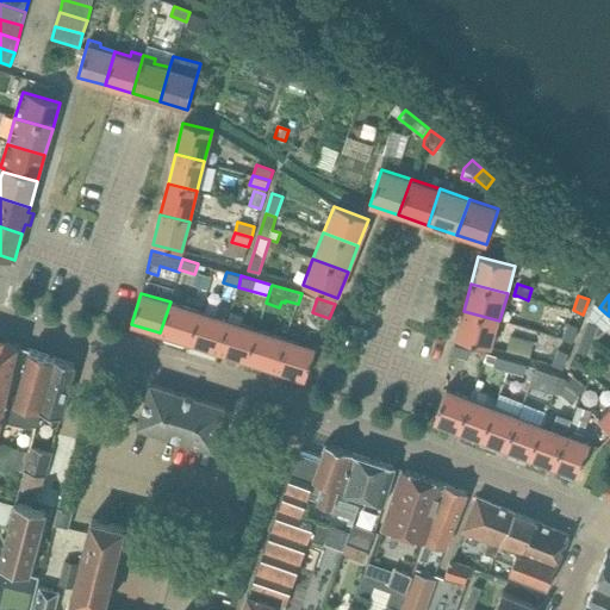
[(160,332),(190,342),(199,311),(170,302),(160,332)]
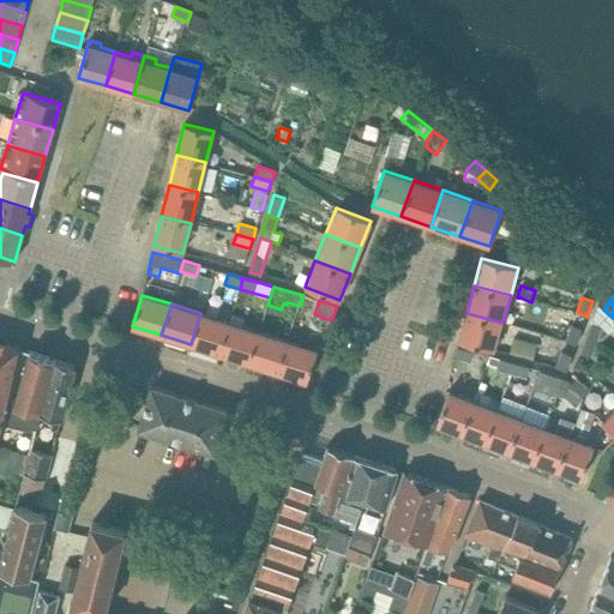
[(191,344),(220,354),(229,323),(200,313),(191,344)]
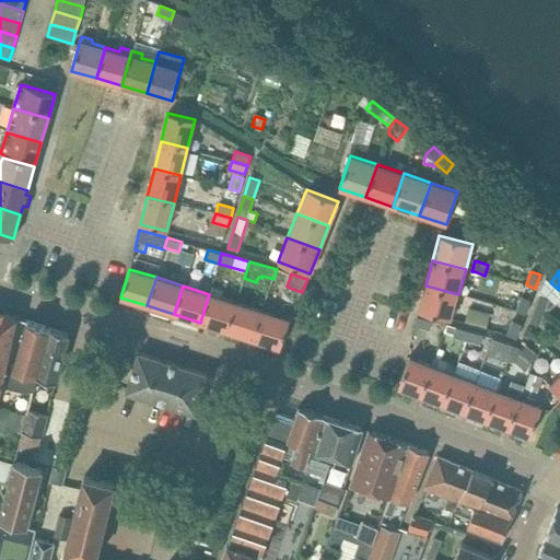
[(200,323),(226,331),(236,302),(221,298),(223,290),(212,286),(209,294),(200,323)]
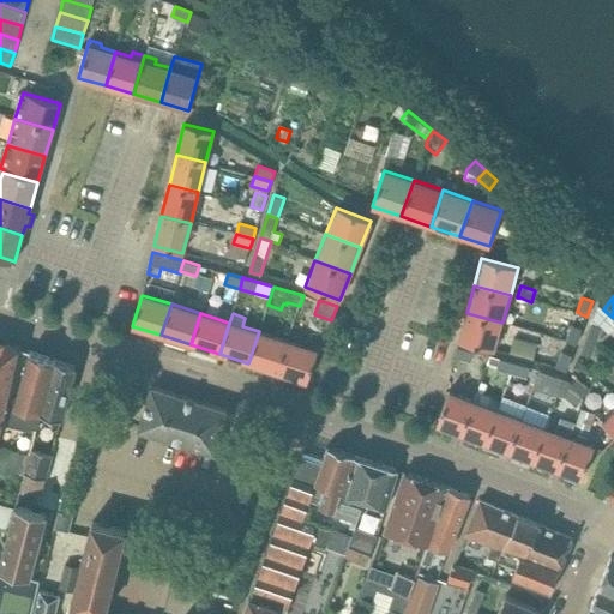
[(503,323),(467,313),(459,341),(495,350),(503,323)]
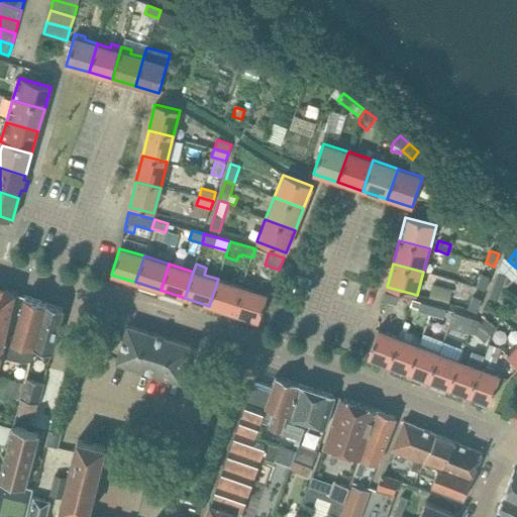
[(209,306),(234,313),(242,287),(238,286),(241,278),(220,271),(218,279),(209,306)]
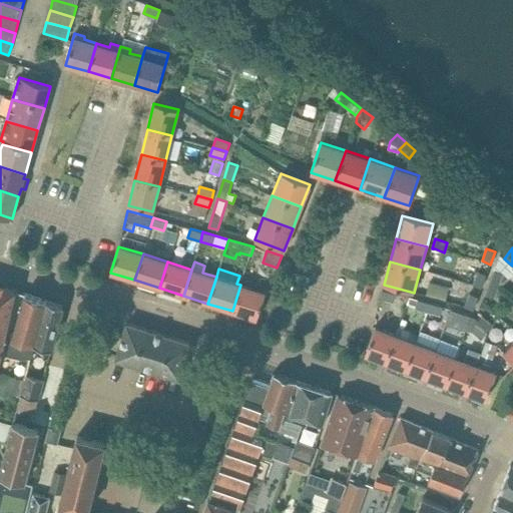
[(494,270),(490,282),(499,286),(504,273),(494,270)]
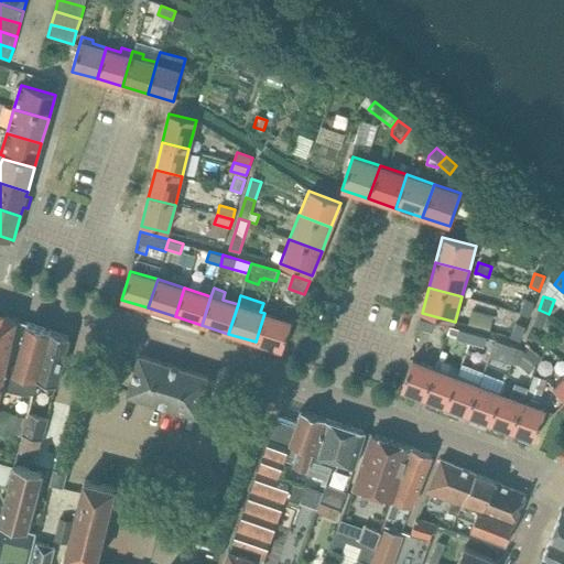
[(525,297),(520,312),(530,315),(535,302),(525,297)]
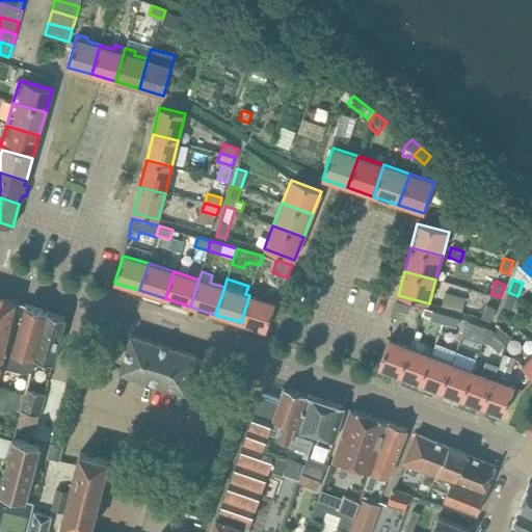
[(249,295),(241,322),(266,330),(274,303),(276,297),(261,291),(259,298),(249,295)]
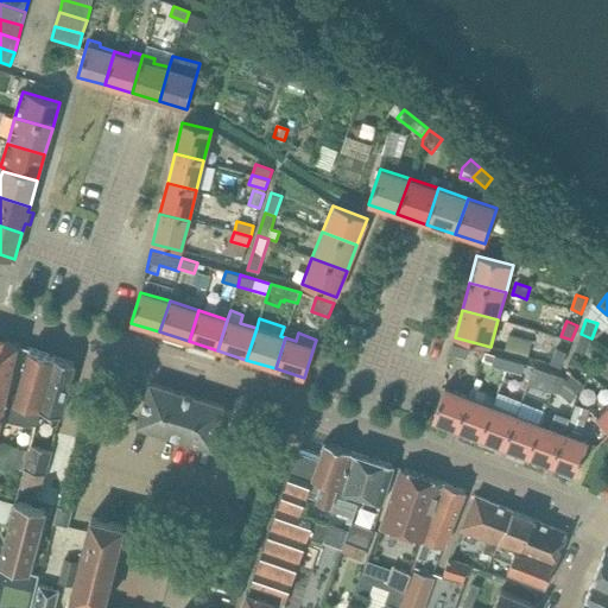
[(505,348),(527,354),(532,340),(508,334),(505,348)]
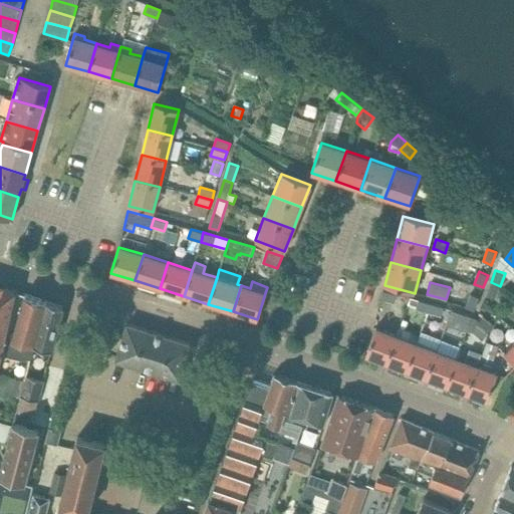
[(500,286),(491,282),(486,295),(495,298),(500,286)]
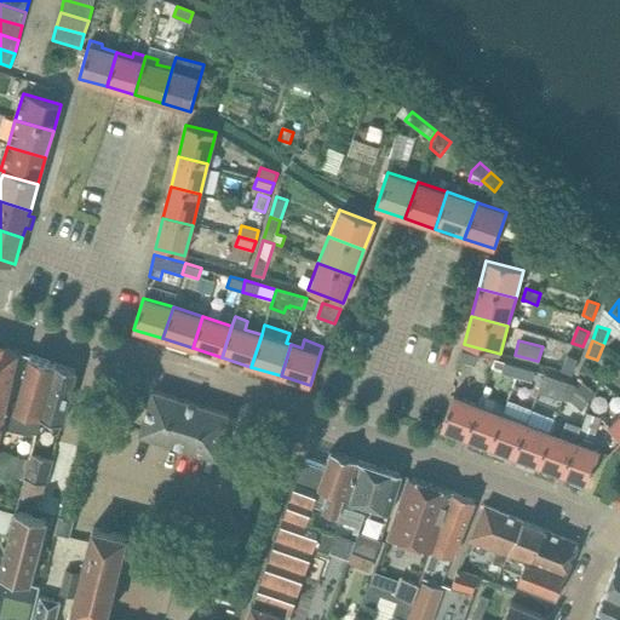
[(0,423),(18,351),(0,345),(0,423)]
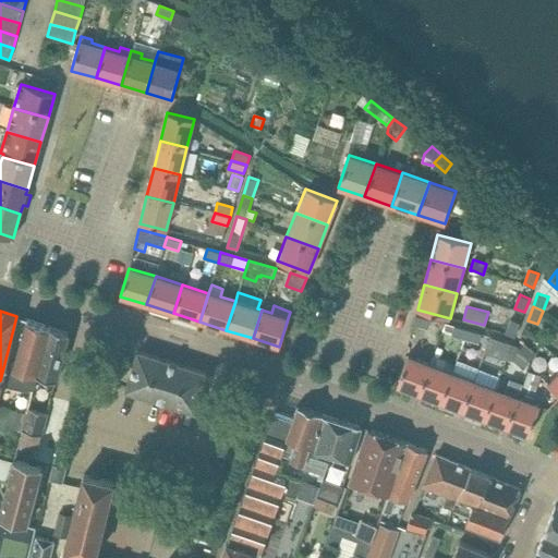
[(413,325),(426,329),(429,319),(415,316),(413,325)]
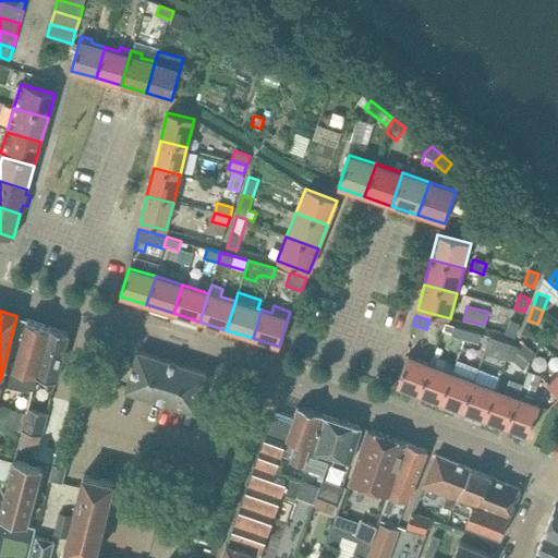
[(38,371),(50,327),(27,319),(21,340),(13,370),(12,370),(8,386),(26,390),(26,388),(33,390),(37,375),(38,371)]
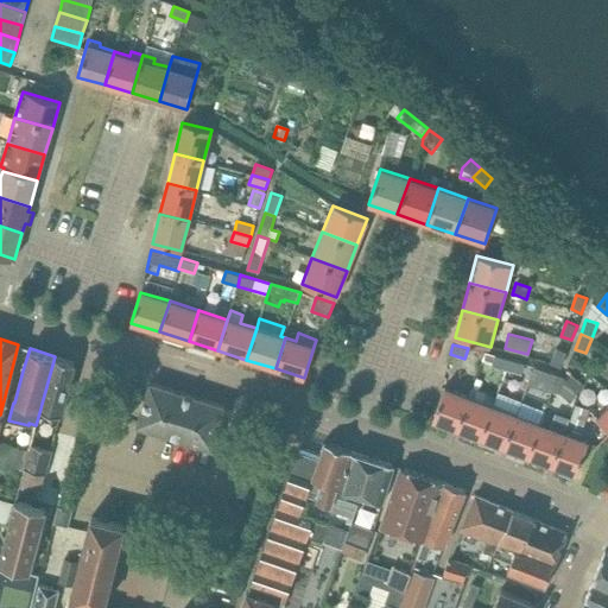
[(550,362),(561,367),(567,352),(555,348),(550,362)]
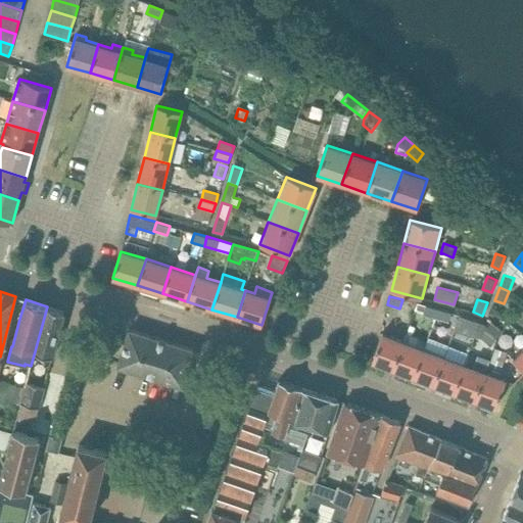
[(436,318),(438,308),(418,302),(407,334),(414,336),(421,316),(418,315),(419,310),(424,312),(423,315),(436,318)]
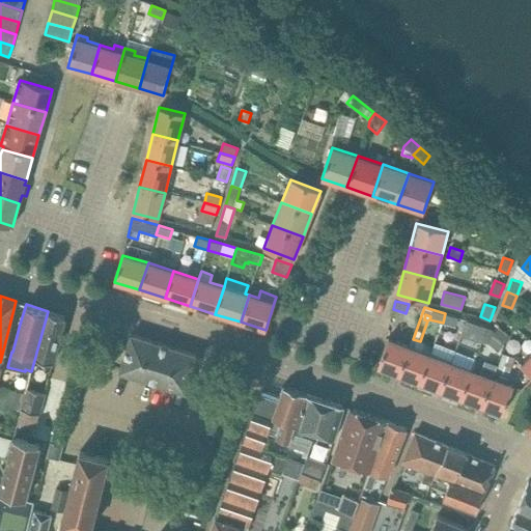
[(65,316),(48,311),(36,353),(35,357),(54,361),(65,316)]
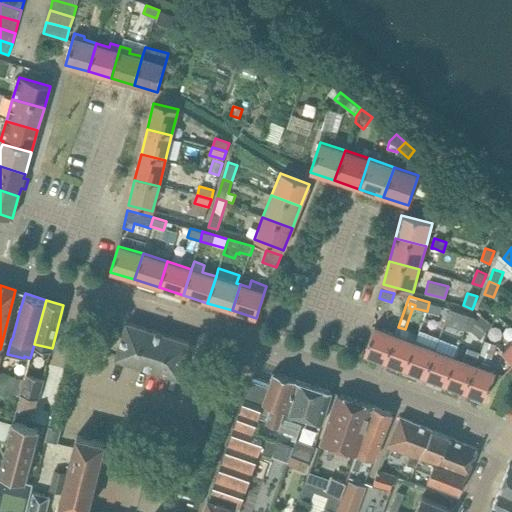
[(442,306),(429,302),(427,311),(439,315),(442,306)]
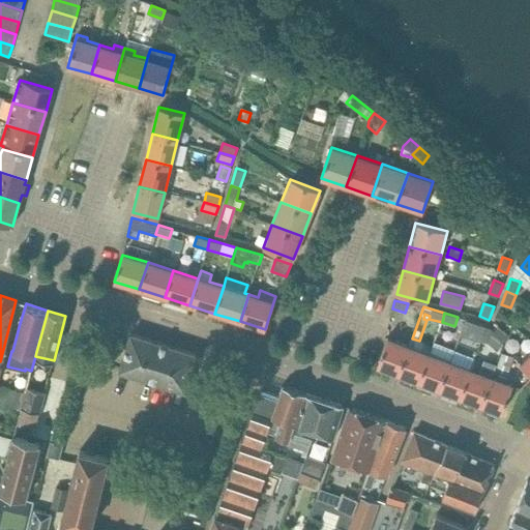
[(472,329),(470,335),(481,339),(486,326),(466,321),(464,326),(472,329)]
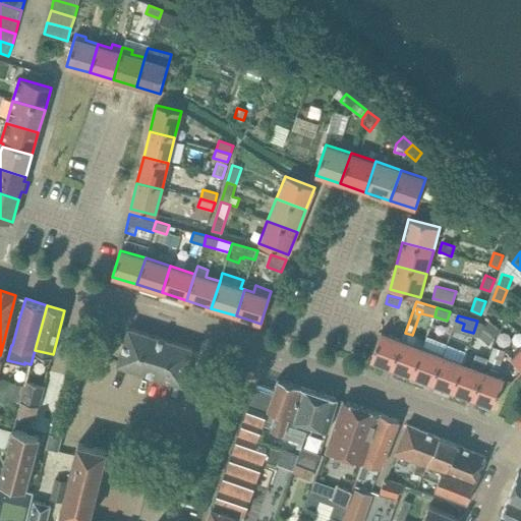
[(488,321),(482,328),(495,337),(501,330),(488,321)]
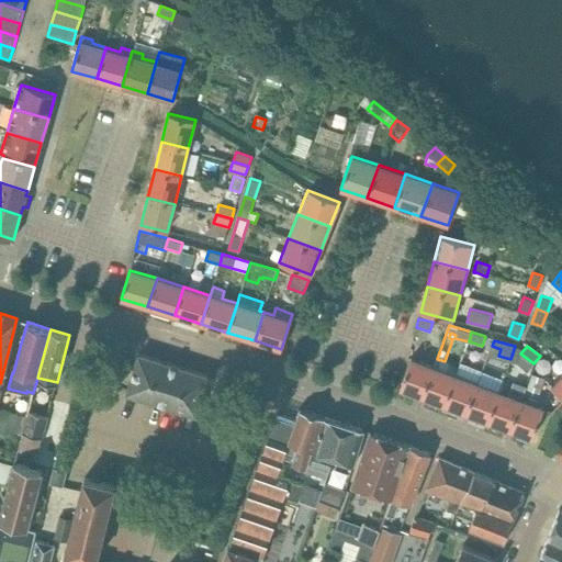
[(534,363),(520,353),(517,363),(527,371),(534,363)]
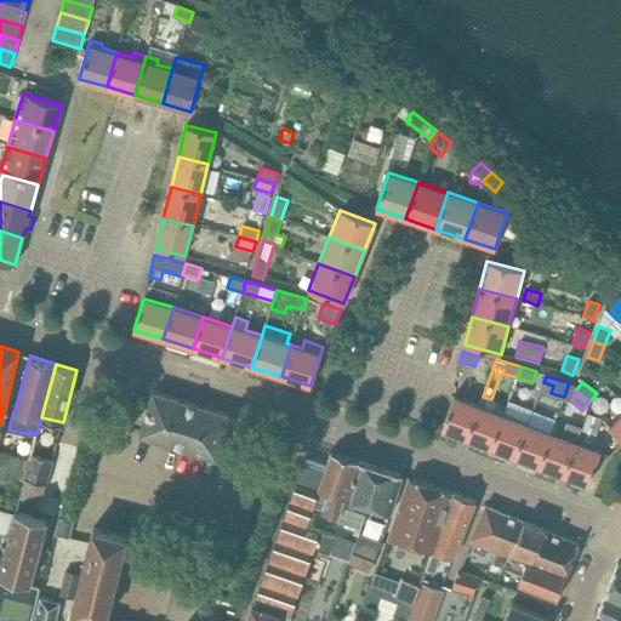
[(141,434),(217,459),(229,416),(154,392),(141,434)]
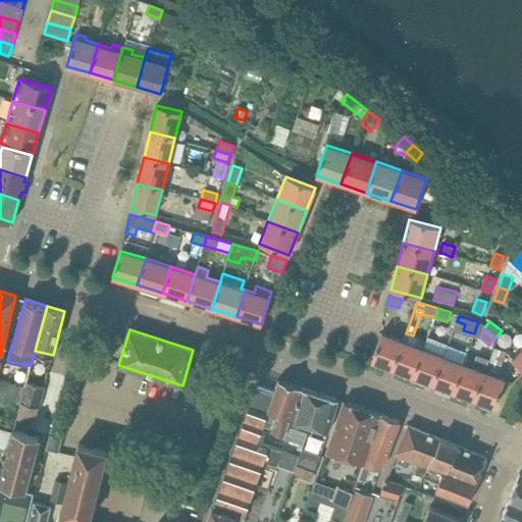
[(371,361),(392,369),(403,341),(382,332),(371,361)]
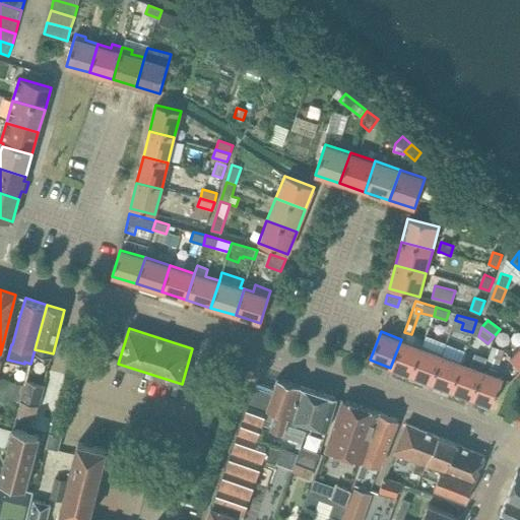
[(390,368),(410,375),(421,346),(401,339),(390,368)]
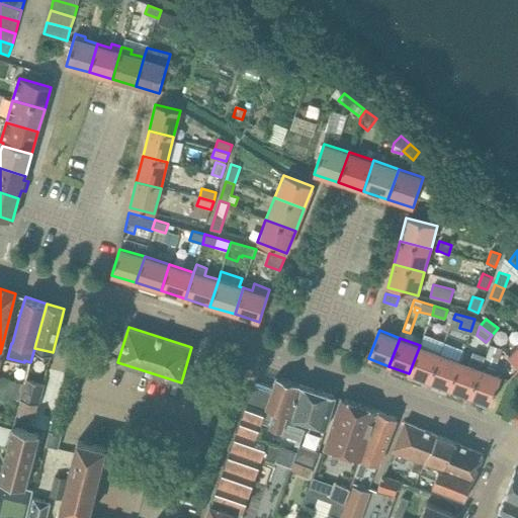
[(409,373),(429,381),(440,353),(420,345),(409,373)]
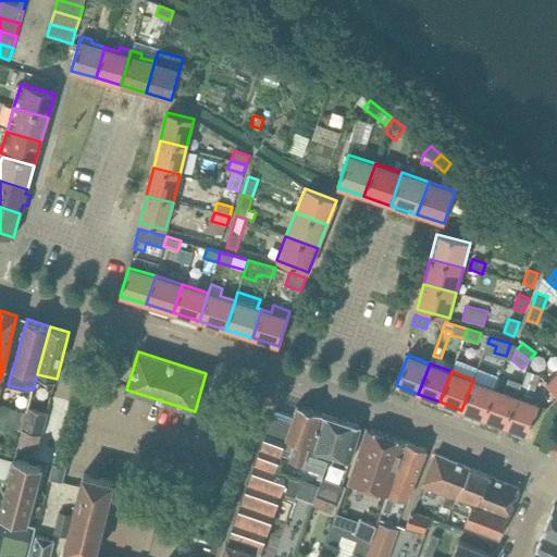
[(527,371),(522,384),(534,387),(539,375),(527,371)]
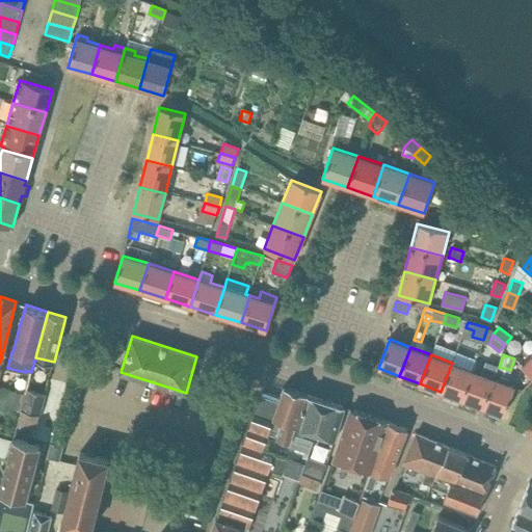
[(531,354),(523,366),(523,391),(531,379),(531,354)]
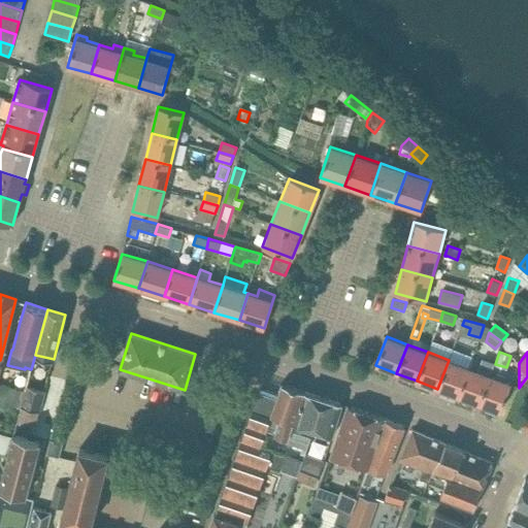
[(458,397),(479,404),(490,375),(477,371),(482,361),(473,358),(469,368),(458,397)]
